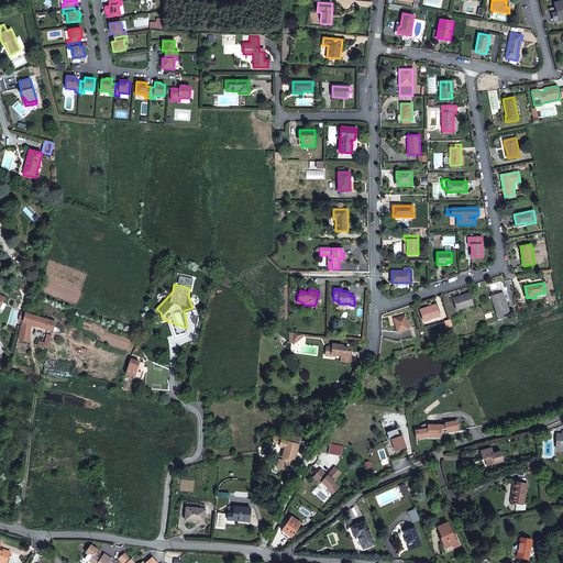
[(507,308),(503,293),(492,296),(496,311),(507,308)]
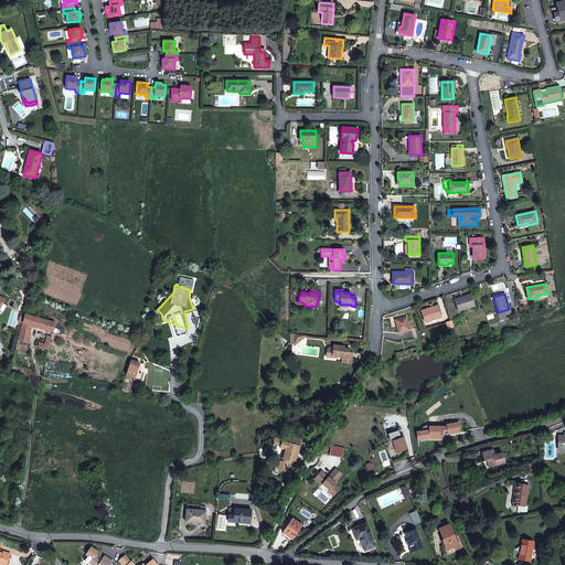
[(475,306),(470,295),(465,297),(465,298),(455,301),(458,311),(475,306)]
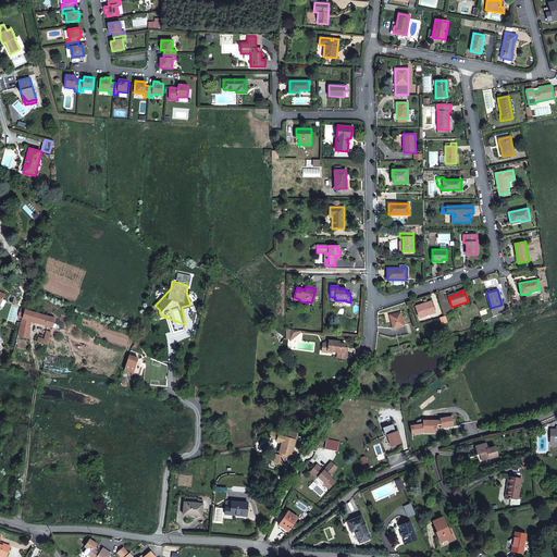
[(431,301),(425,304),(425,305),(416,308),(419,318),(435,312),(431,301)]
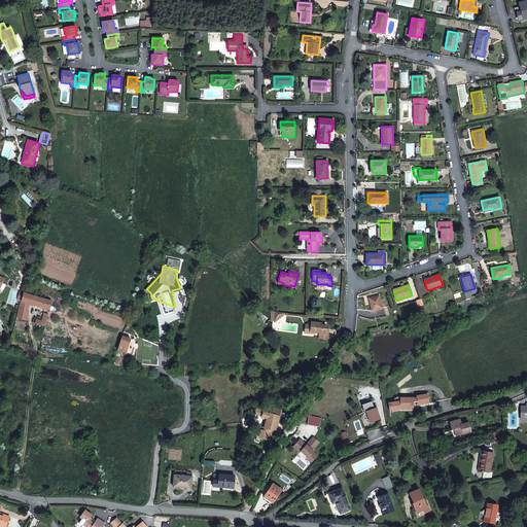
[(24,292),(23,295),(22,301),(21,302),(29,305),(31,305),(49,310),(51,301),(24,292)]
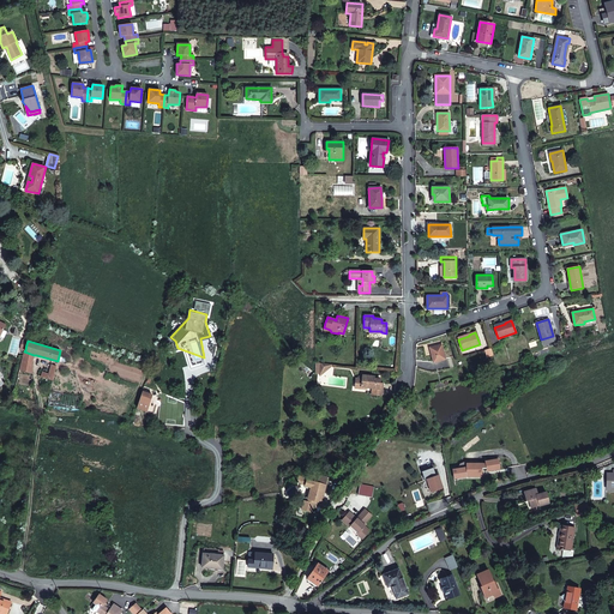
[(445,359),(441,344),(429,348),(433,362),(445,359)]
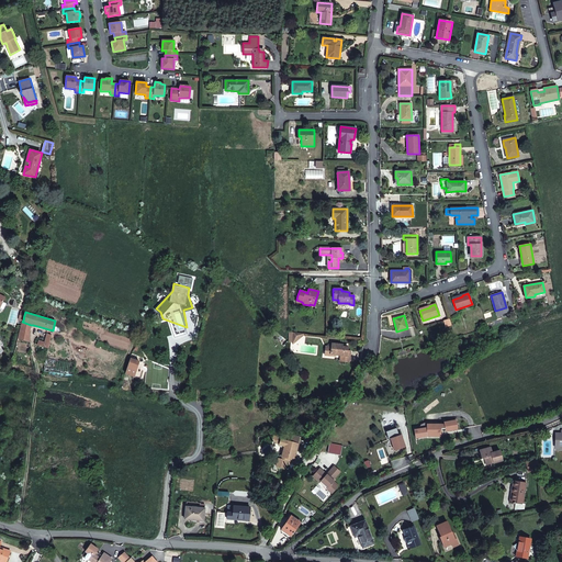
[(31,325),(22,322),(18,338),(30,343),(30,332),(31,325)]
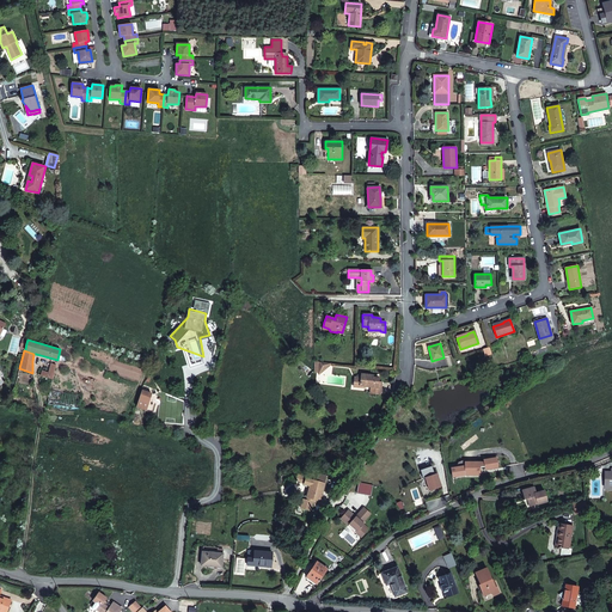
[(320,362),(319,373),(319,374),(332,363),(320,362)]
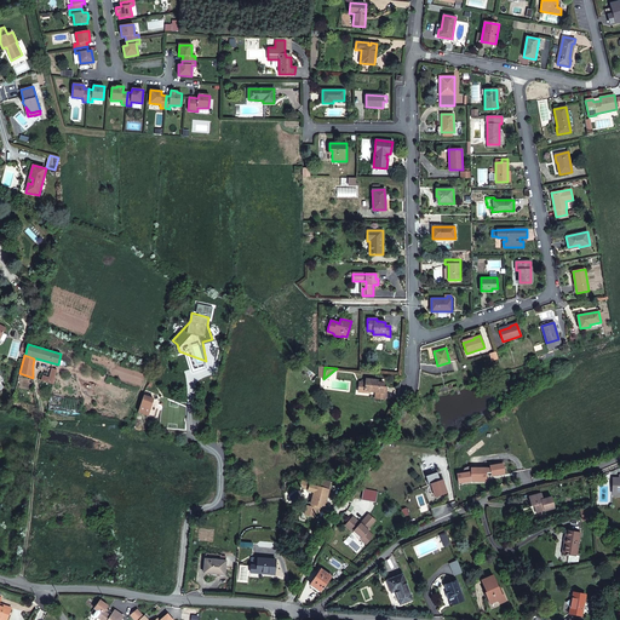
[(360,382),(360,388),(366,388),(366,391),(371,391),(377,392),(375,399),(386,400),(388,388),(384,388),(384,383),(378,383),(378,380),(367,379),(367,380),(366,383),(362,382),(360,382)]
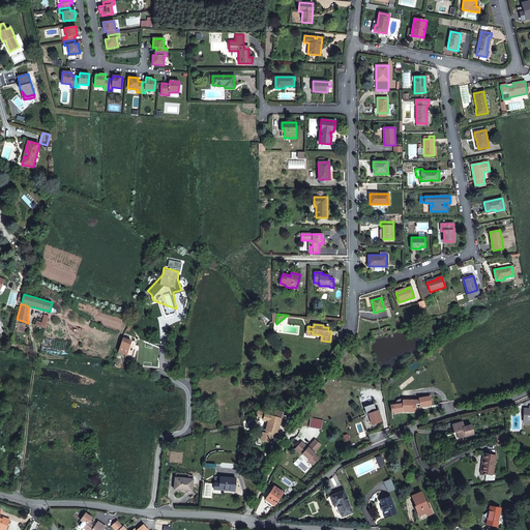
[(70,342),(43,337),(41,350),(68,353),(70,342)]
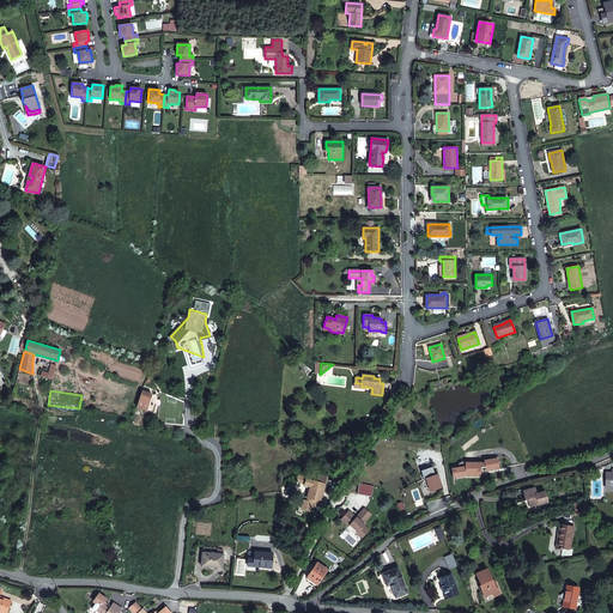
[(152,394),(143,390),(137,407),(146,411),(152,394)]
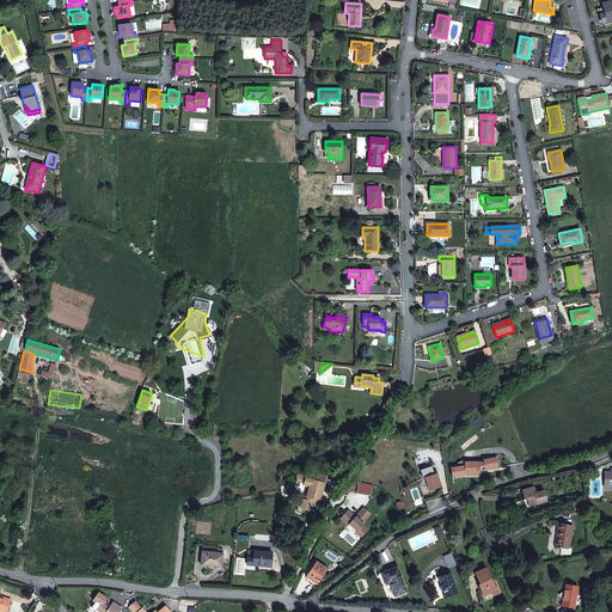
[(484,461),(465,463),(465,471),(479,471),(479,467),(485,466),(485,469),(497,467),(496,458),(484,460),(484,461)]
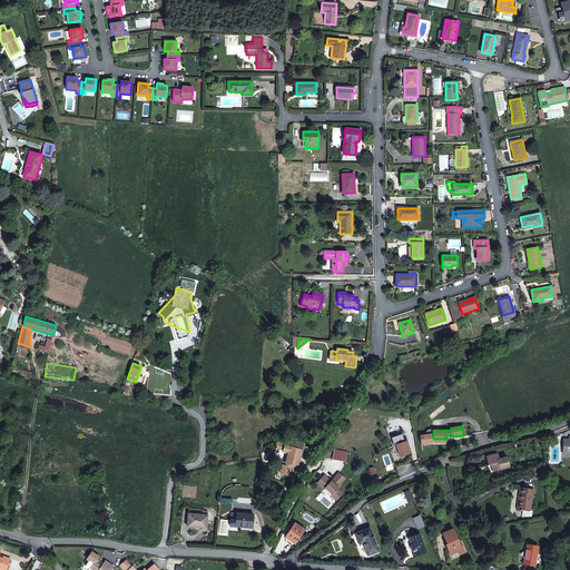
[(402,434),(391,438),(394,446),(396,445),(400,457),(411,452),(408,444),(406,444),(405,442),(402,434)]
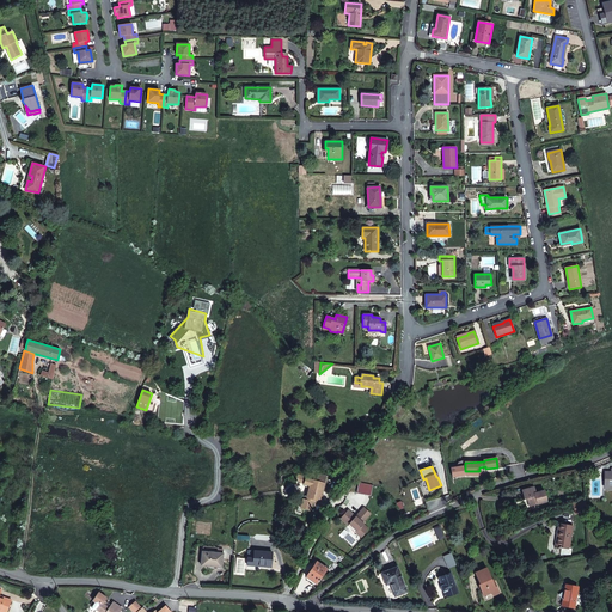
[(303,503),(301,507),(301,508),(311,510),(313,502),(312,502),(313,499),(317,500),(320,501),(325,483),(326,476),(319,473),(318,476),(310,473),(308,477),(307,477),(306,478),(305,484),(304,484),(310,485),(307,497),(308,497),(307,501),(306,500),(305,503),(303,503)]
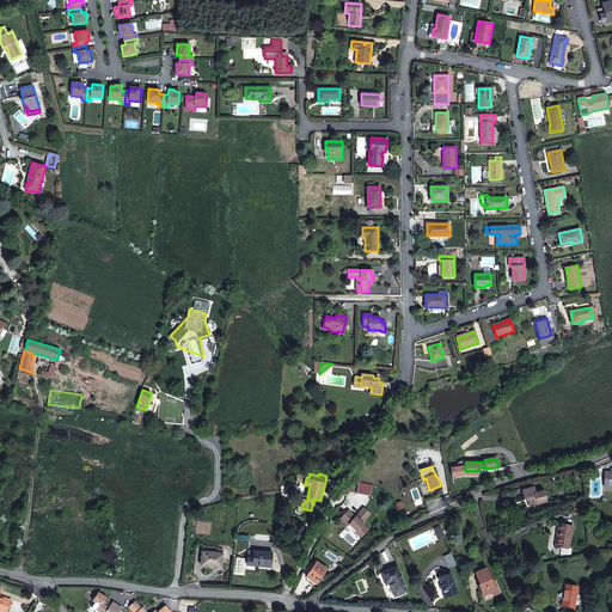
[(307,477),(298,475),(297,479),(300,483),(305,484),(306,478),(307,477)]
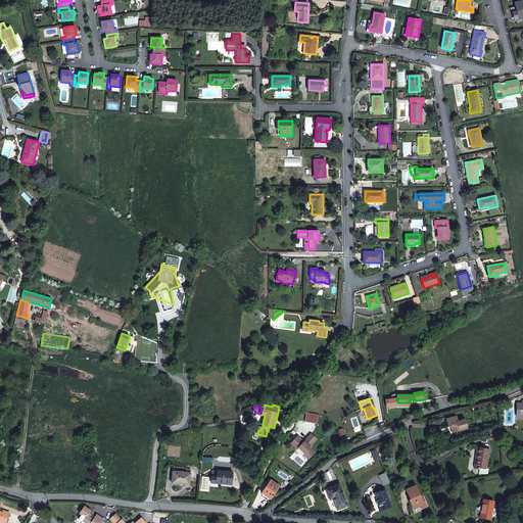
[(465,419),(458,421),(457,416),(446,420),(448,427),(452,426),(454,425),(454,427),(453,427),(455,432),(468,428),(465,419)]
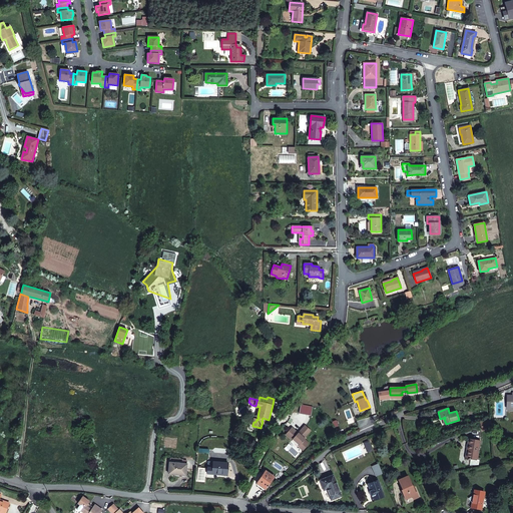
[(489,419),(479,422),(482,431),(491,428),(489,419)]
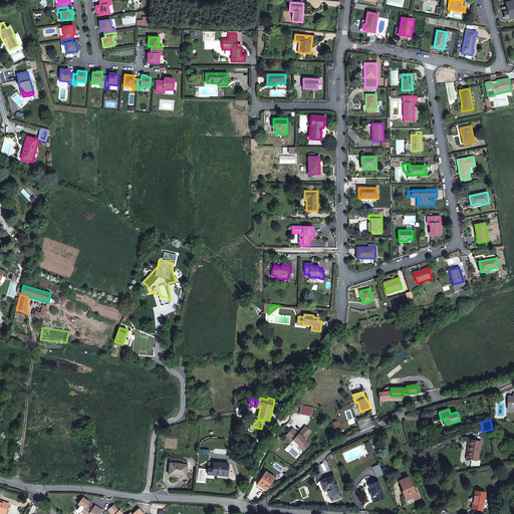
[(292,429),(286,436),(292,442),(293,441),(300,446),(298,447),(303,451),(310,444),(305,440),(306,439),(305,438),(311,432),(305,427),(300,433),(301,434),(300,435),(298,434),(292,429)]
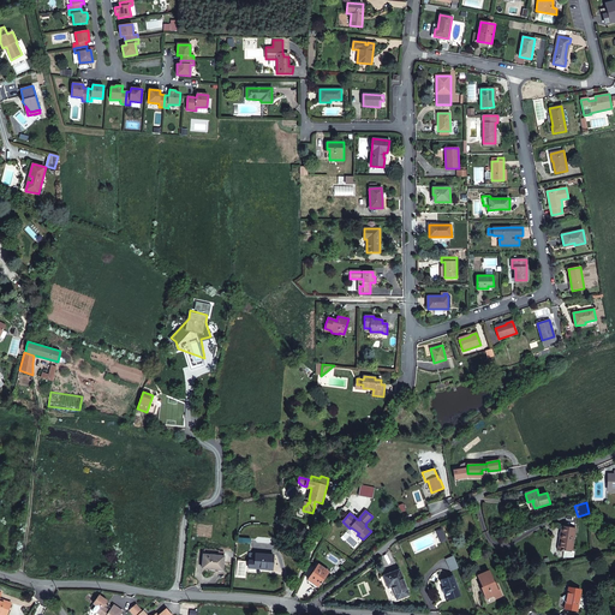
[(572,551),(575,529),(562,526),(560,537),(559,549),(561,550),(565,550),(572,551)]
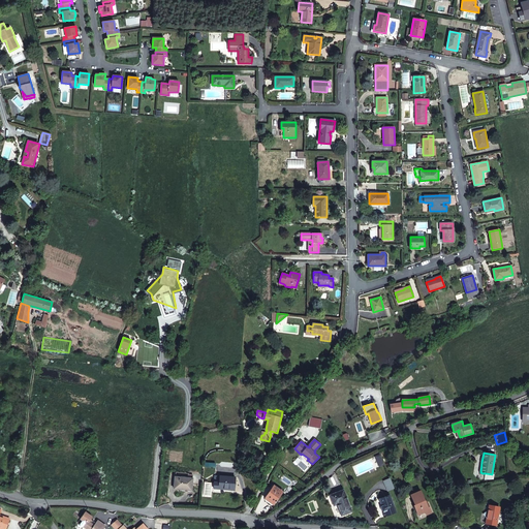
[(384,465),(379,455),(375,457),(379,467),(384,465)]
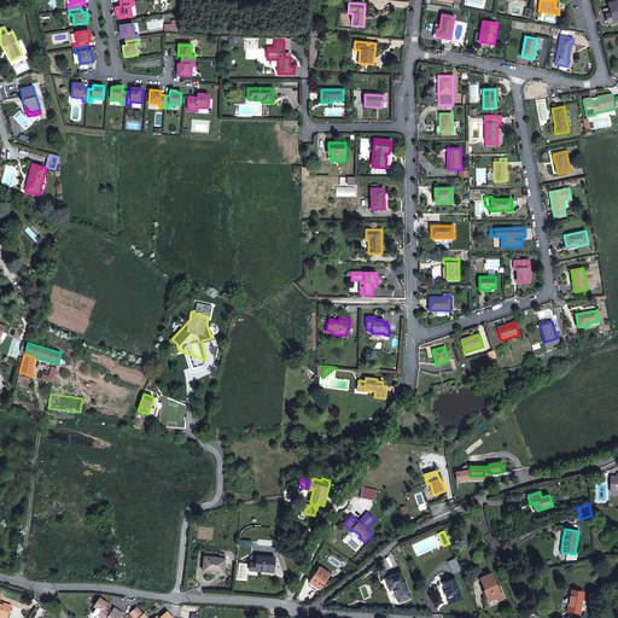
[(275,558),(257,557),(251,555),(250,571),(256,571),(256,570),(268,570),(268,572),(274,572),(275,558)]
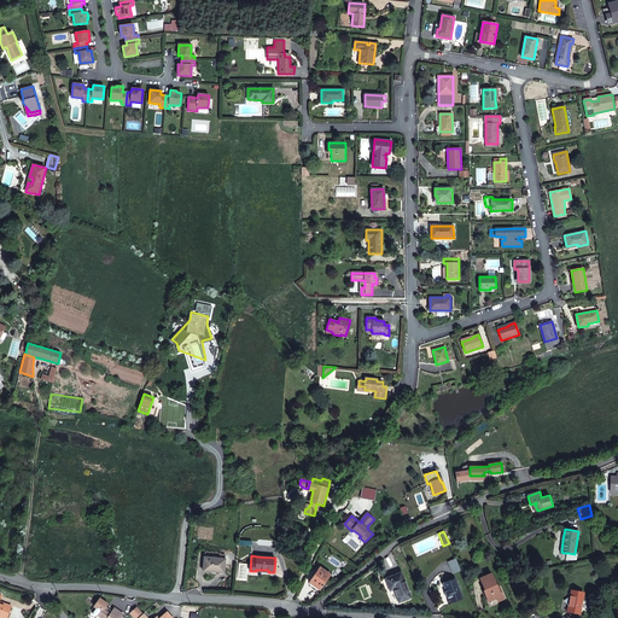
[(225,559),(204,557),(203,571),(210,571),(216,572),(216,570),(223,571),(225,559)]
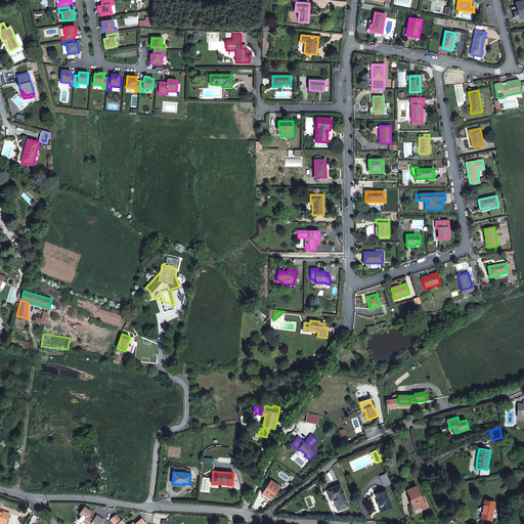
[(280,487),(271,481),(262,493),(271,499),(280,487)]
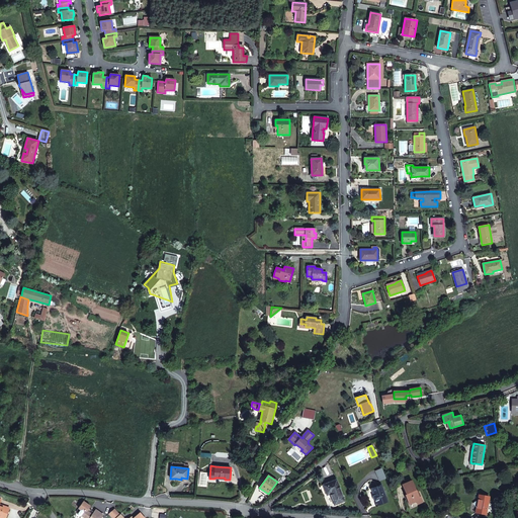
[(343,496),(336,480),(323,485),(326,493),(329,492),(334,505),(343,502),(341,497),(343,496)]
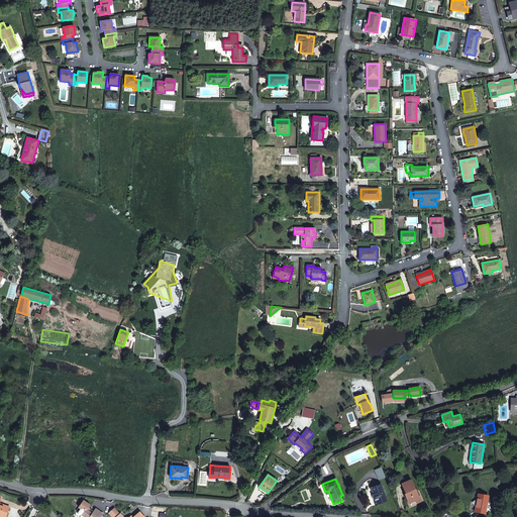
[(415,491),(411,480),(401,484),(405,493),(404,494),(409,503),(415,500),(417,503),(422,501),(419,495),(418,496),(415,491)]
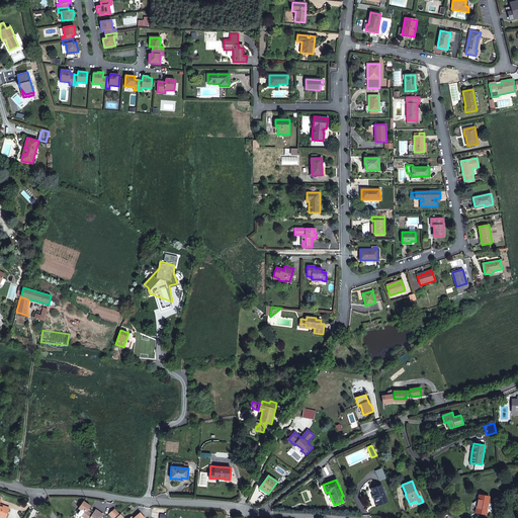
[(387,501),(381,485),(372,489),(375,496),(373,497),(375,501),(376,501),(377,505),(387,501)]
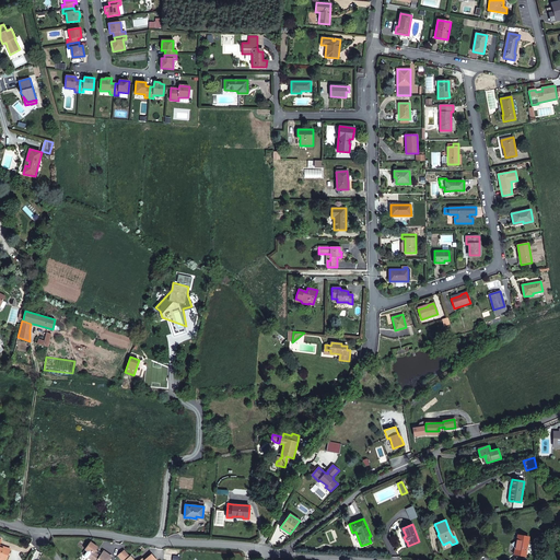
[(525,556),(528,537),(517,535),(517,540),(515,549),(514,555),(525,556)]
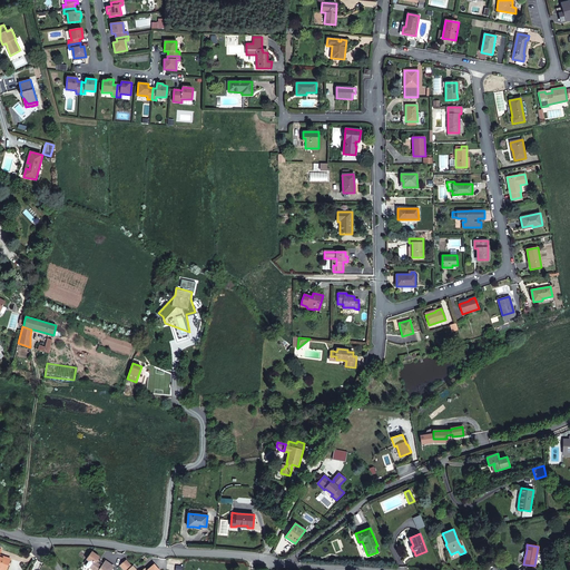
[(90,567),(94,569),(111,569),(115,567),(106,561),(104,563),(100,561),(101,559),(99,557),(91,551),(87,559),(89,560),(87,564),(86,567),(88,568),(90,567)]
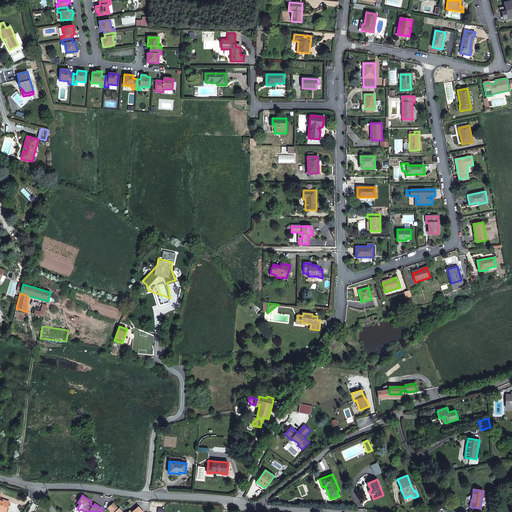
[(9,501),(0,498),(0,500),(6,502),(5,505),(8,506),(9,503),(9,501)]
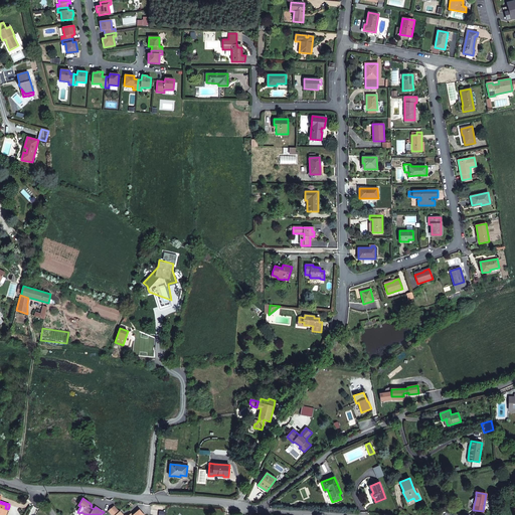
[(119,512),(114,506),(109,511),(112,514),(115,514),(118,513),(119,512)]
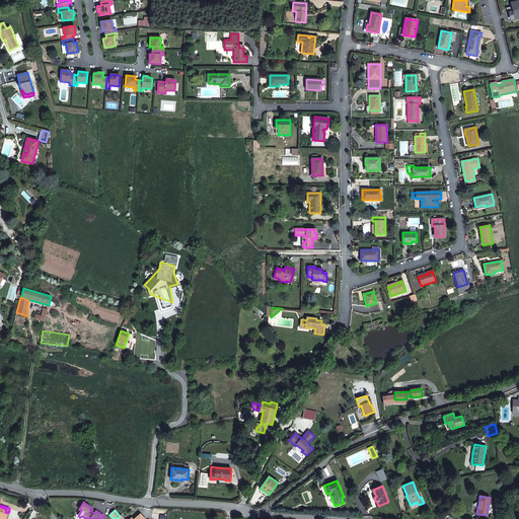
All buildings are outlined.
